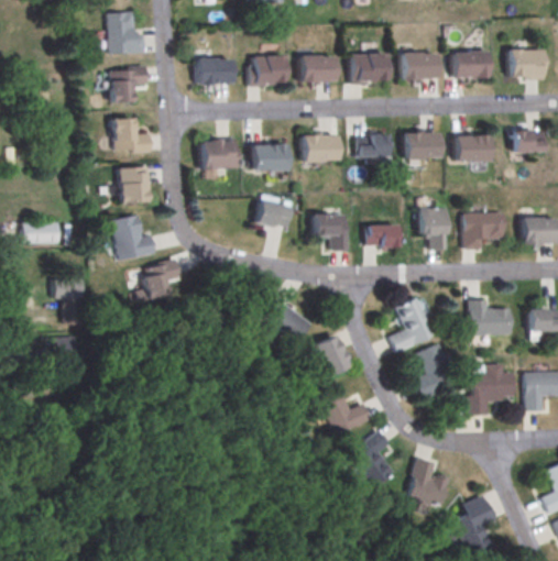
[(107,12),(109,54),(145,52),(145,34),(134,34),(133,11),(107,12)]
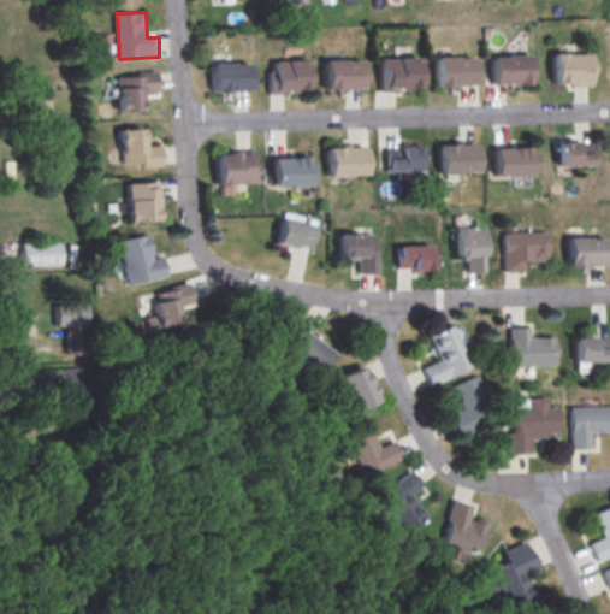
[(557,55),(557,84),(574,84),(574,87),(596,87),(596,54),(557,55)]
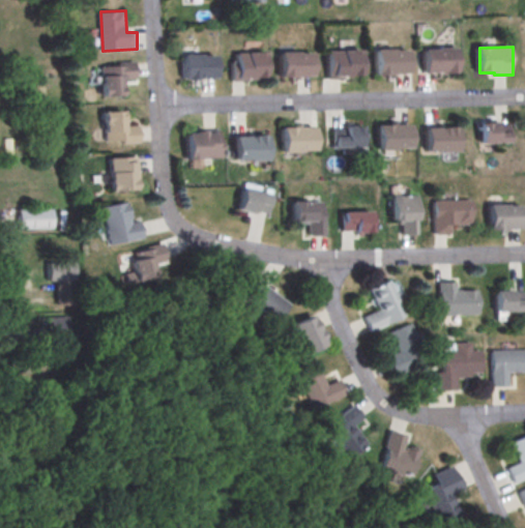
[(458,48),(459,74),(434,75),(434,72),(427,74),(427,51),(440,50),(440,49),(458,48)]
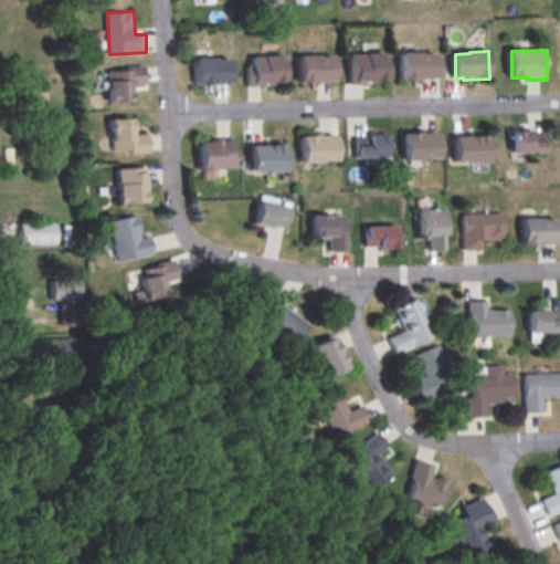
[(403,54),(404,81),(431,81),(431,79),(439,79),(437,54),(423,55),(423,53),(403,54)]
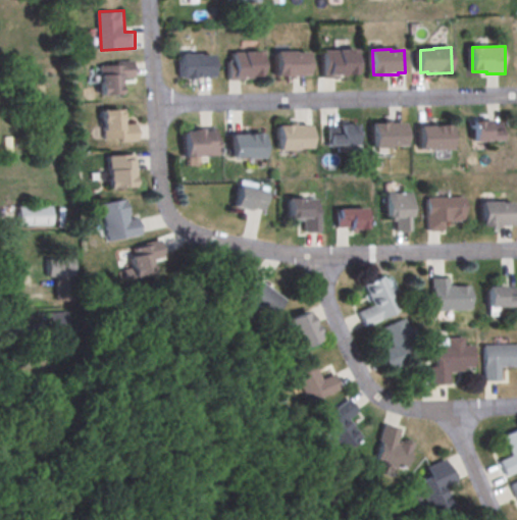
[(325,51),(357,50),(358,74),(347,75),(347,78),(326,78),(325,51)]
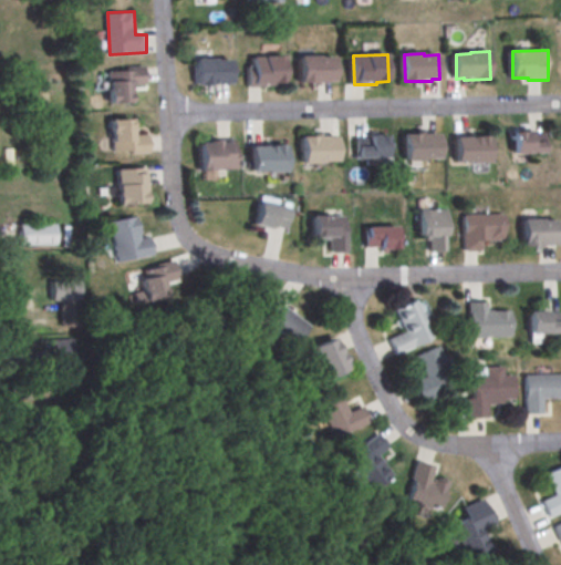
[(302,57),(303,84),(329,83),(329,82),(336,81),(336,58),(322,58),(322,55),(302,57)]
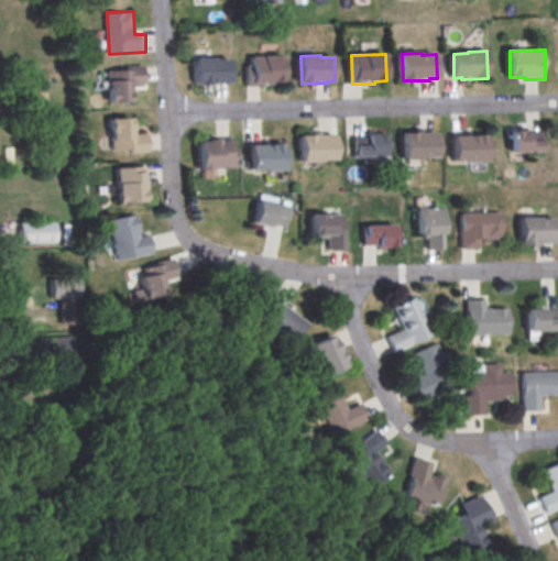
[(249,57),(284,56),(284,83),(272,84),(272,86),(250,86),(249,57)]
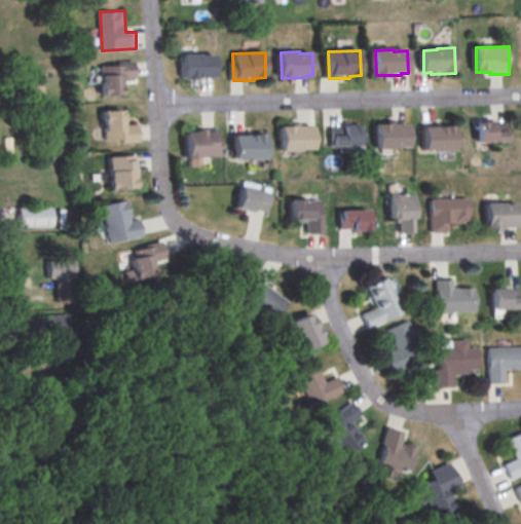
[(185,54),(185,80),(210,79),(210,78),(217,78),(216,55),(203,55),(203,54),(185,54)]
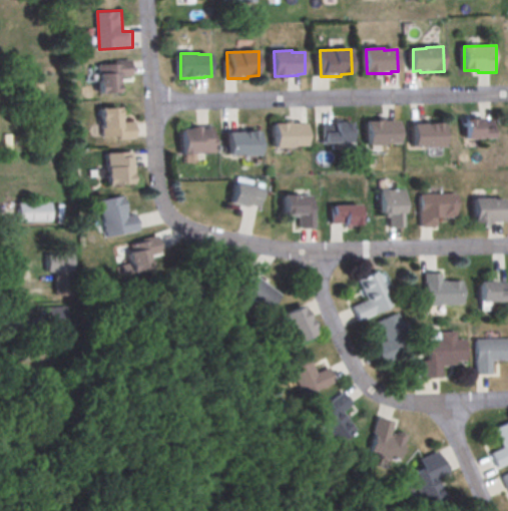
[(132,59),(133,76),(120,77),(121,93),(102,94),(101,65),(117,64),(117,60),(132,59)]
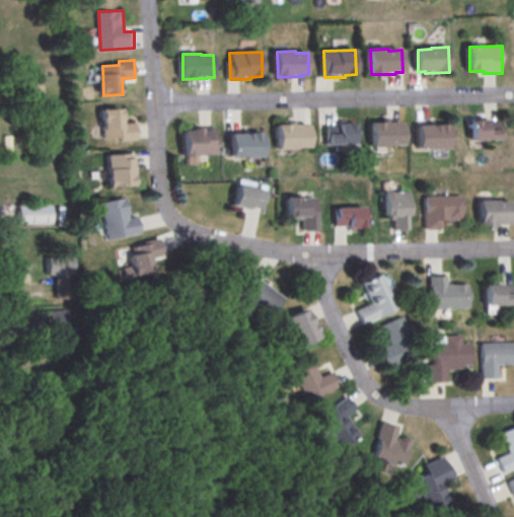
[(139,140),(137,123),(124,124),(122,107),(103,109),(106,139),(123,137),(123,141),(139,140)]
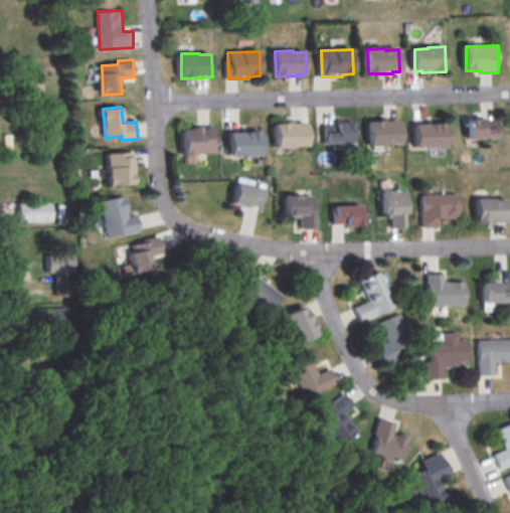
[(470,137),(498,137),(498,117),(470,117),(470,137)]
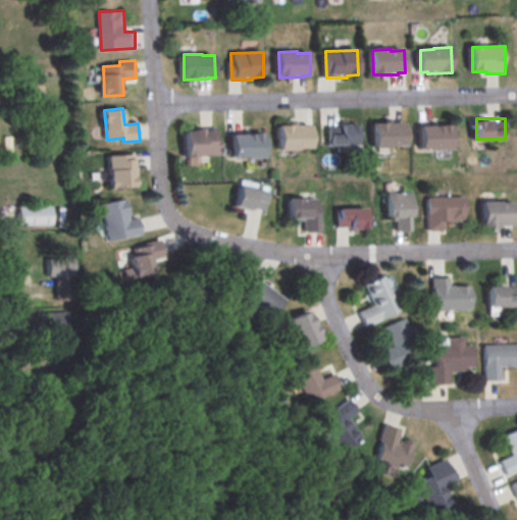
[(374,123),(375,148),(407,147),(407,122),(374,123)]
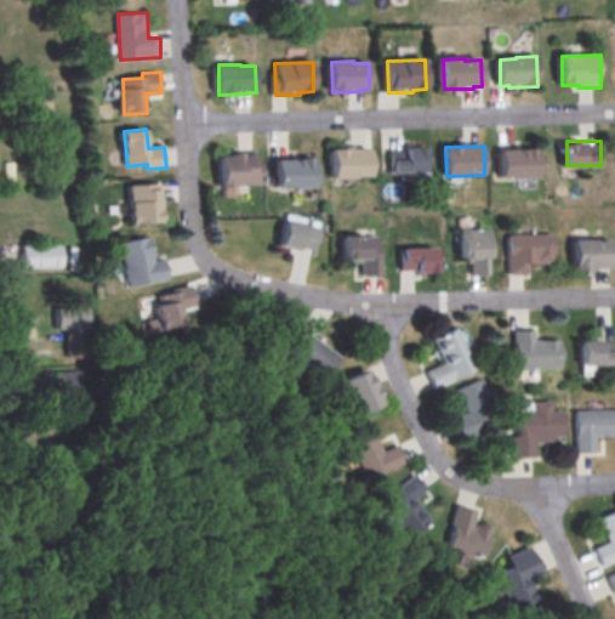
[(332,151),(334,180),(371,179),(371,149),(332,151)]
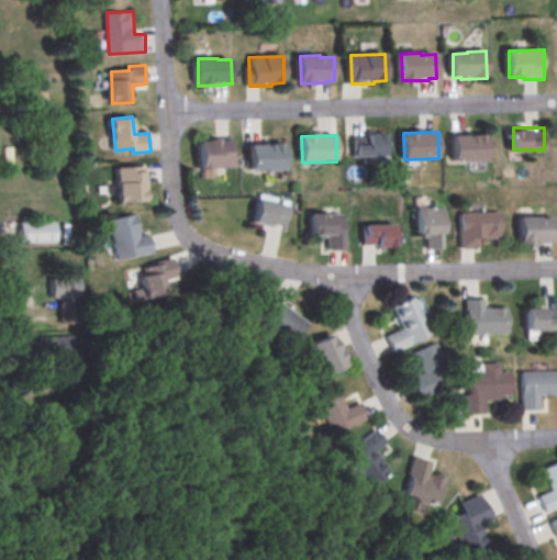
[(354,136),(386,135),(387,157),(355,157),(354,136)]
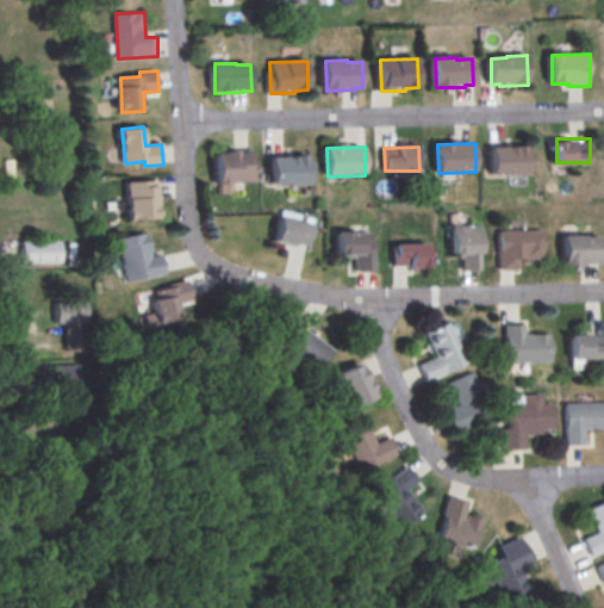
[(492,147),(493,177),(530,175),(530,147),(492,147)]
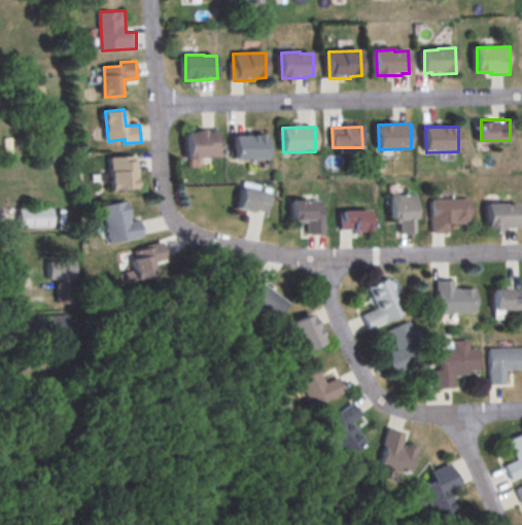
[(187,133),(219,133),(219,156),(188,158),(187,133)]
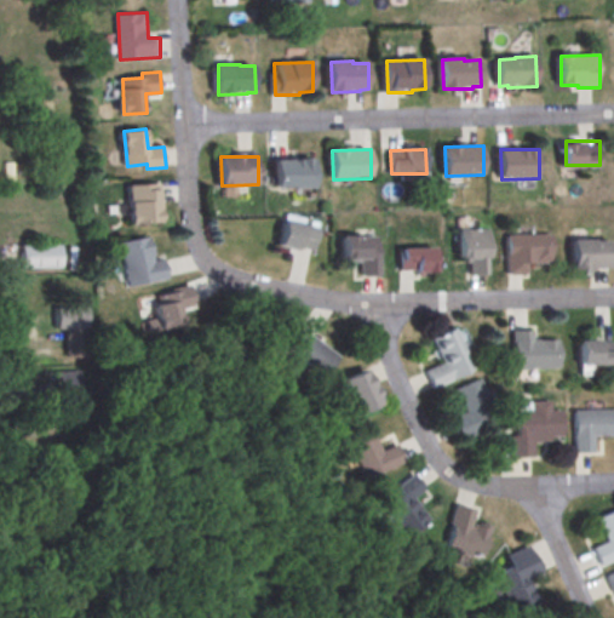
[(277,160),(314,159),(315,188),(277,189),(277,160)]
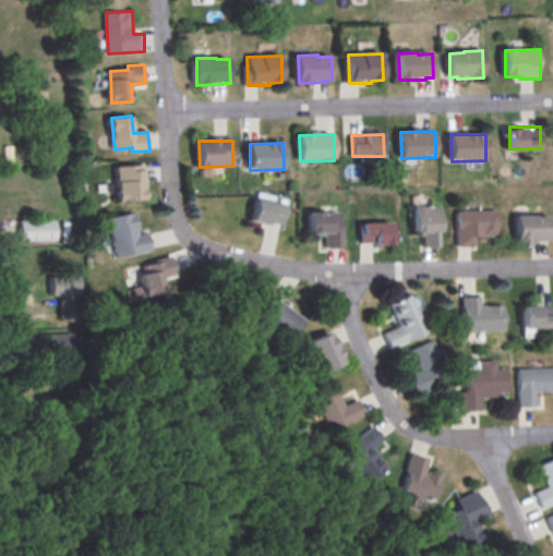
[(117,162),(117,197),(147,197),(147,162),(117,162)]
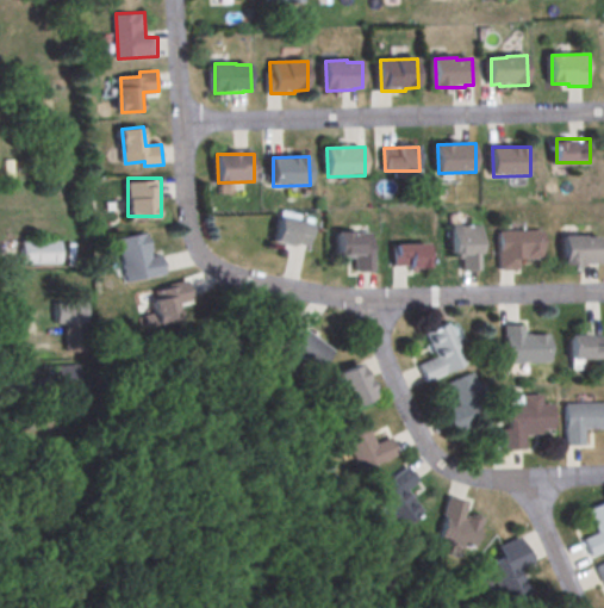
[(316,221),(282,213),(278,239),(311,246),(316,221)]
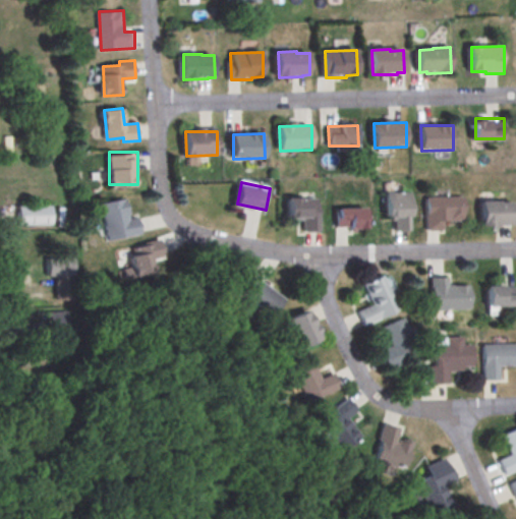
[(412,189),(389,189),(389,218),(400,218),(400,228),(412,228),(412,189)]
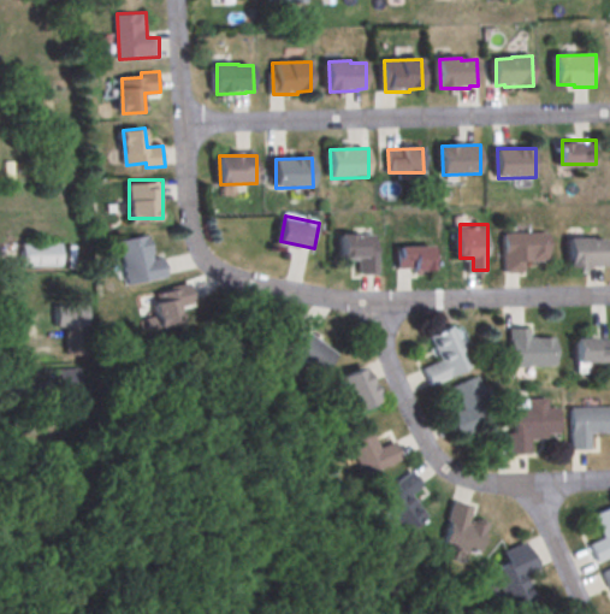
[(505,234),(507,273),(527,272),(527,263),(551,261),(550,232),(505,234)]
